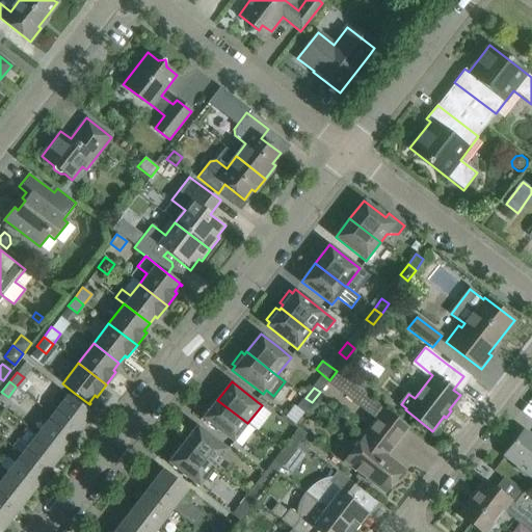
[(386,456),(408,427),(364,392),(354,403),(376,420),(344,461),(384,493),(396,478),(402,469),(386,456)]
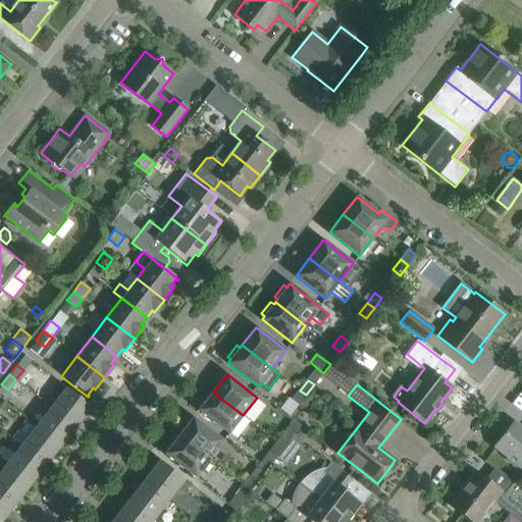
[(75,426),(91,407),(66,387),(51,408),(75,426)]
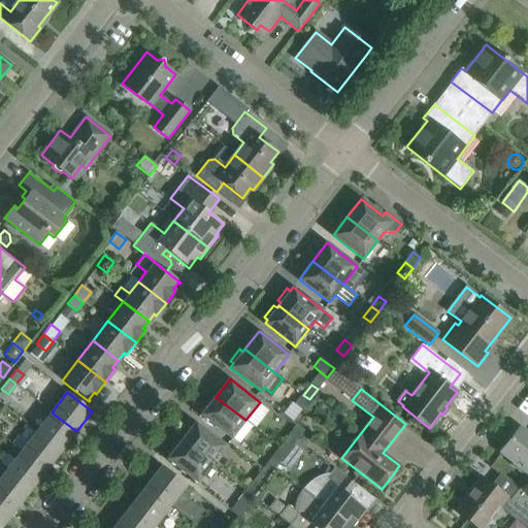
[(301,409),(309,399),(303,395),(295,405),(301,409)]
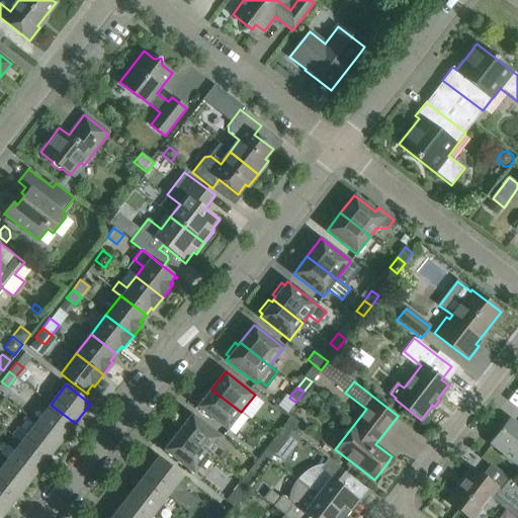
[(241,412),(211,390),(209,392),(206,390),(197,401),(200,404),(197,408),(227,430),(241,412)]
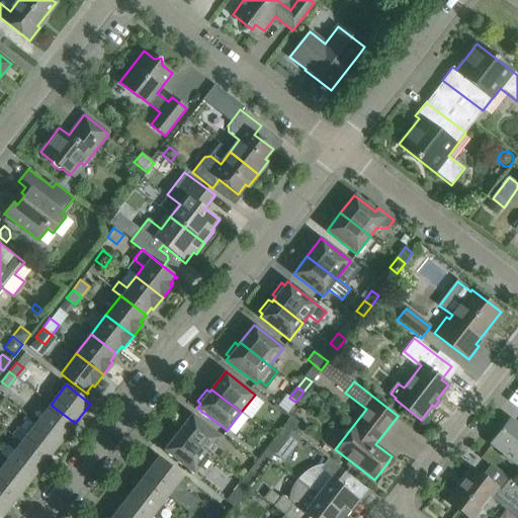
[(61,442),(75,423),(51,405),(35,424),(61,442)]
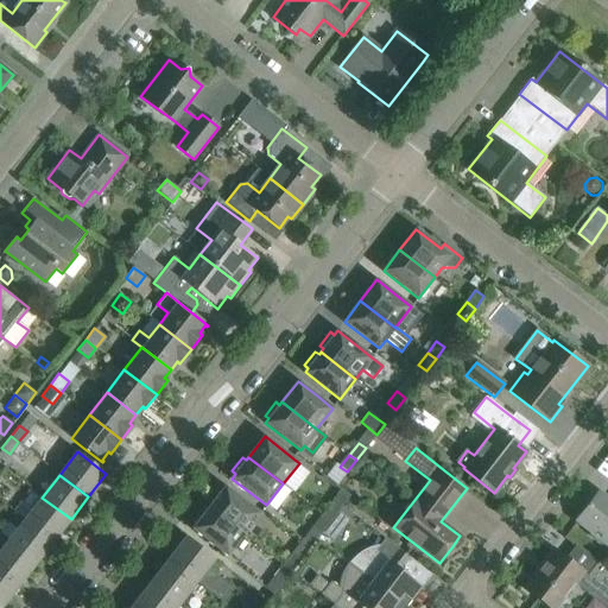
[(260,513),(244,501),(226,487),(222,492),(219,488),(207,502),(211,505),(209,508),(244,534),(260,513)]
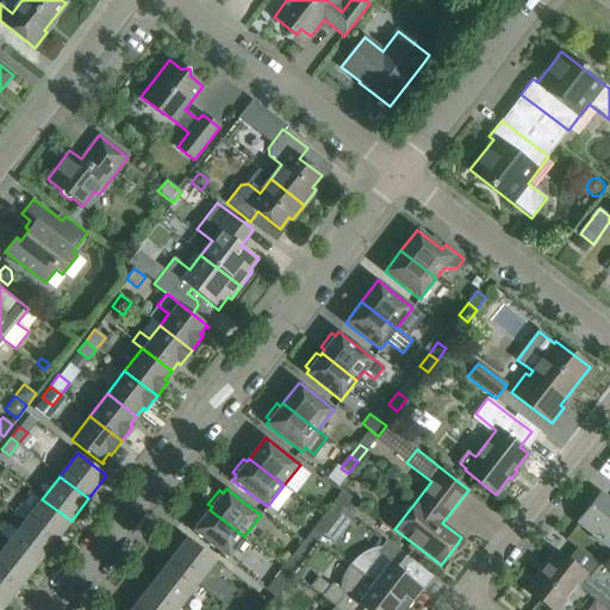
[(332,523),(352,497),(343,491),(323,516),(332,523)]
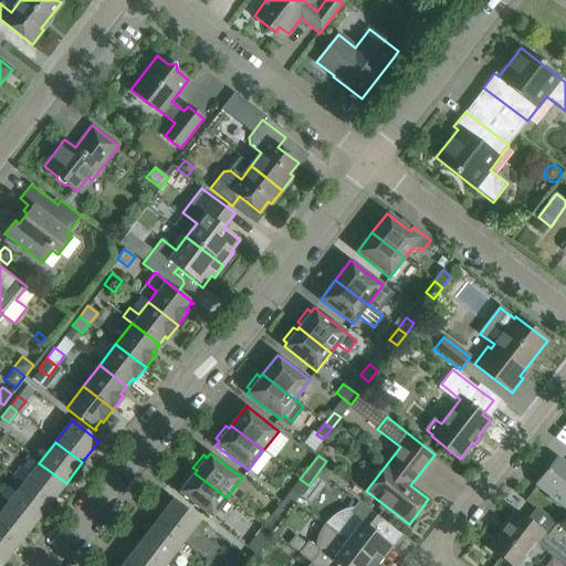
[(565,463),(556,457),(535,484),(565,509),(565,463)]
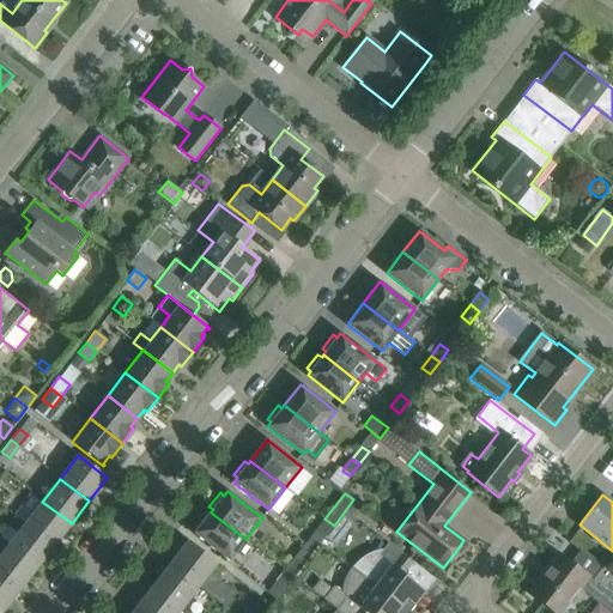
[(54,546),(72,523),(42,502),(25,525),(54,546)]
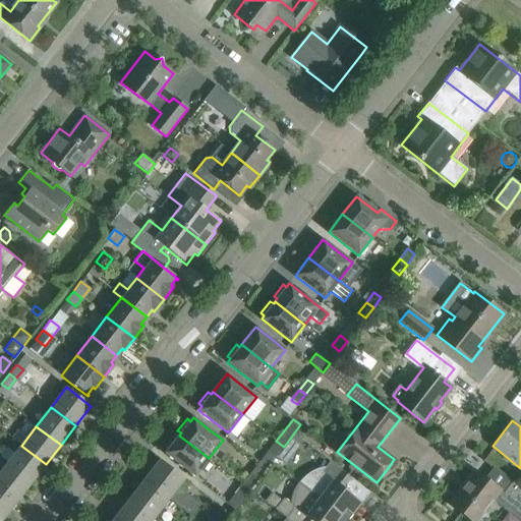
[(209,458),(179,436),(177,438),(174,435),(165,447),(168,450),(165,453),(194,476),(209,458)]
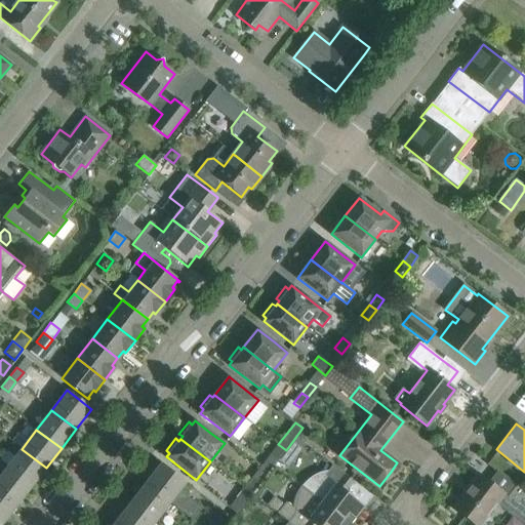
[(269,472),(286,450),(278,444),(261,467),(269,472)]
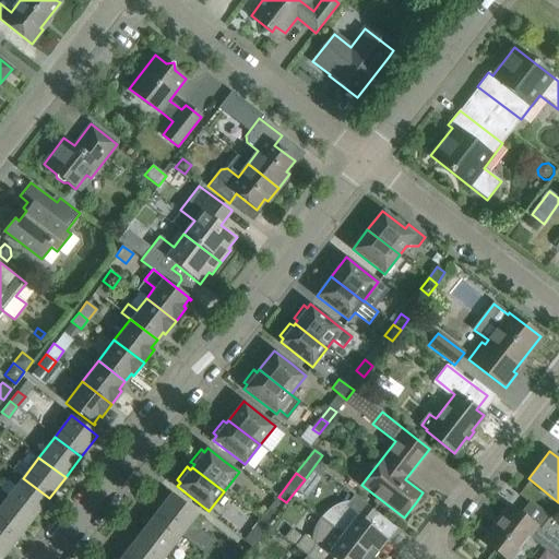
[(33,519),(49,498),(23,478),(7,499),(33,519)]
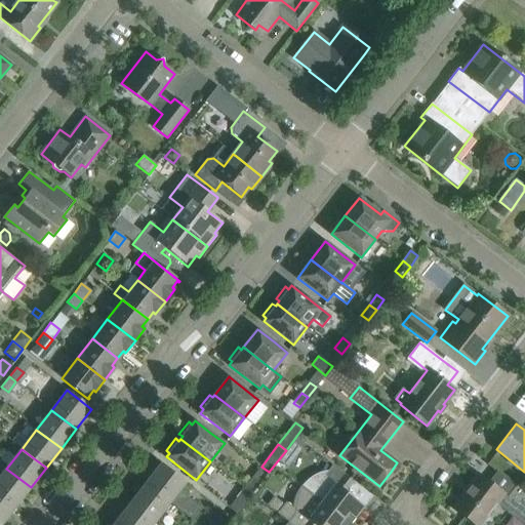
[(204,510),(179,490),(186,482),(161,463),(146,483),(170,502),(195,521),(204,510)]
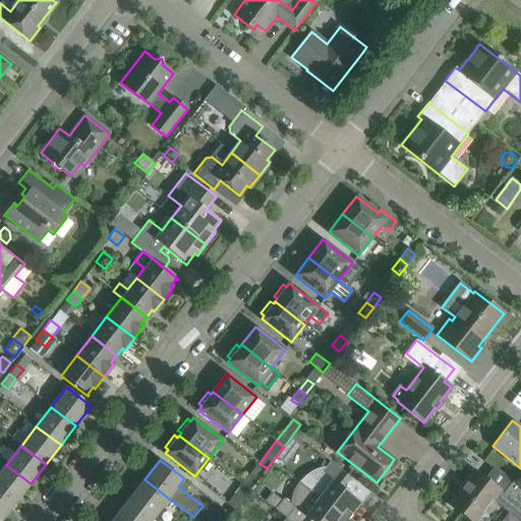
[(354,481),(351,478),(336,466),(330,462),(325,468),(322,472),(317,473),(312,475),(308,478),(305,481),(302,485),(347,520),(361,503),(349,494),(351,490),(351,485),(354,481)]
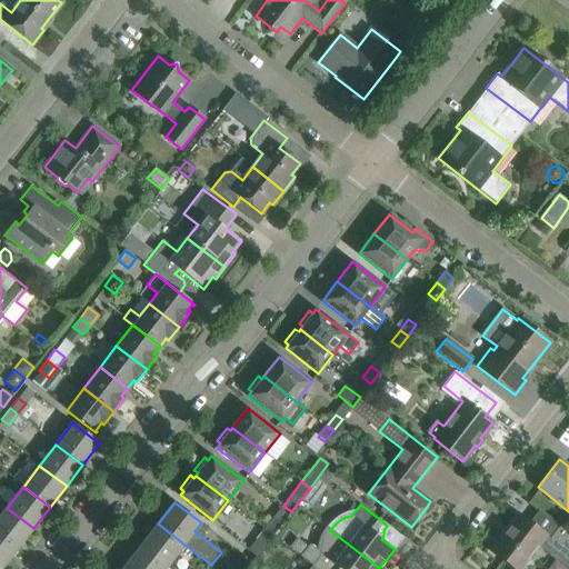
[(272,536),(291,511),(283,506),(265,529),(272,536)]
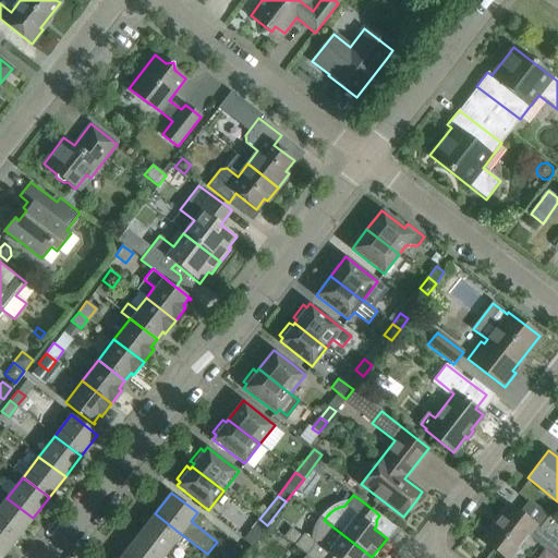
[(0,525),(16,538),(33,518),(7,498),(0,506),(0,525)]
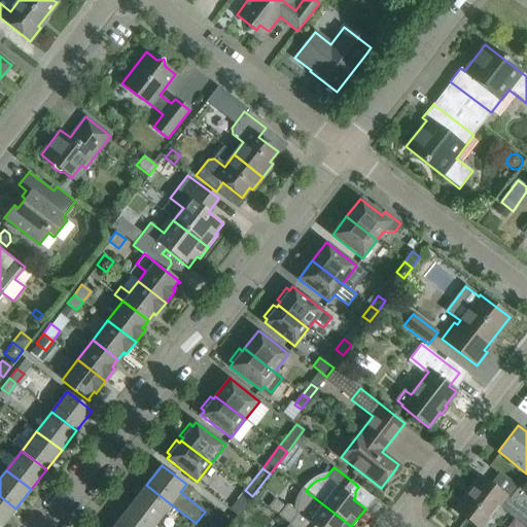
[(526,526),(526,514),(508,499),(510,498),(479,476),(469,488),(471,489),(455,511),(476,526),(481,526),(499,503),(526,525),(526,526)]
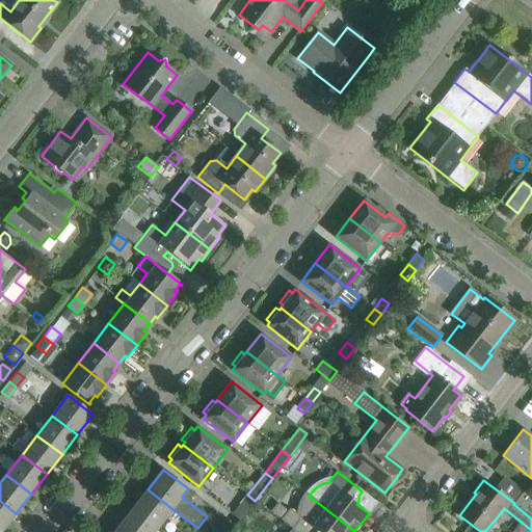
[(157,529),(173,509),(148,489),(132,509),(157,529)]
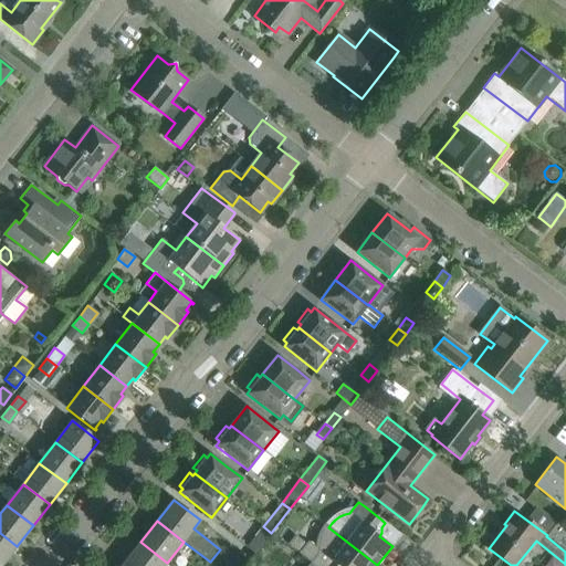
[(565,531),(556,524),(546,536),(565,552),(565,531)]
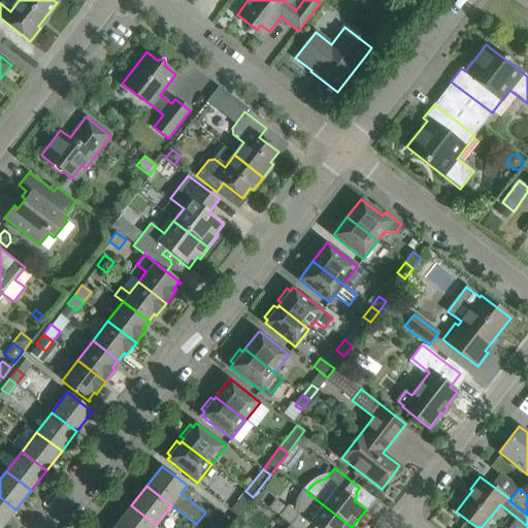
[(237,517),(253,497),(245,491),(230,512),(237,517)]
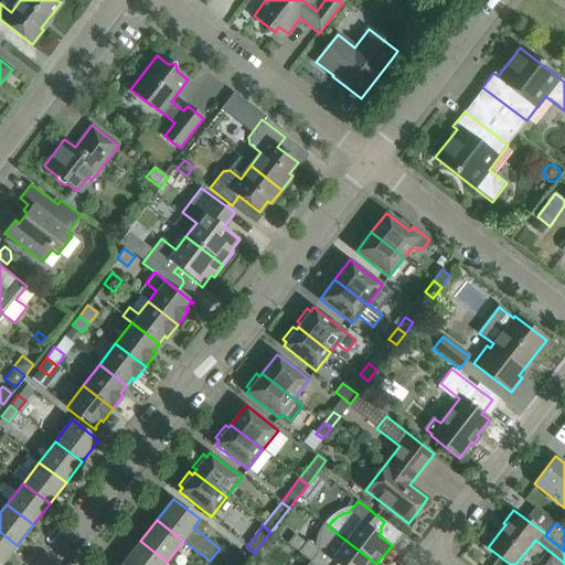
[(375,564),(376,564),(328,526),(324,530),(322,534),(321,539),(319,543),(319,548),(316,545),(307,539),(297,551),(310,562),(315,564),(375,564)]
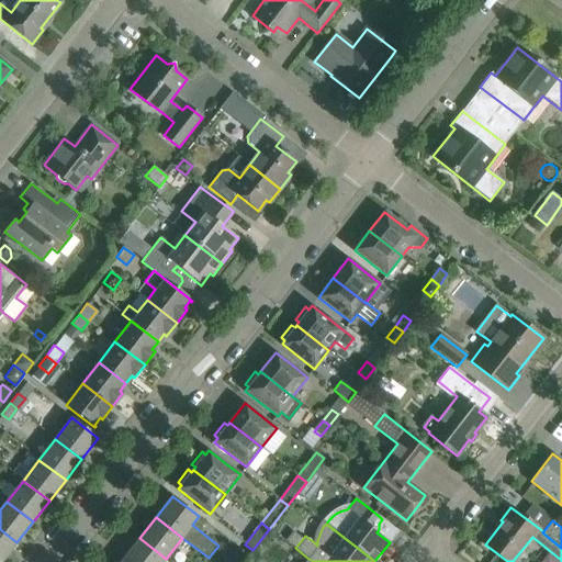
[(0,561),(1,561),(17,542),(0,529),(0,561)]
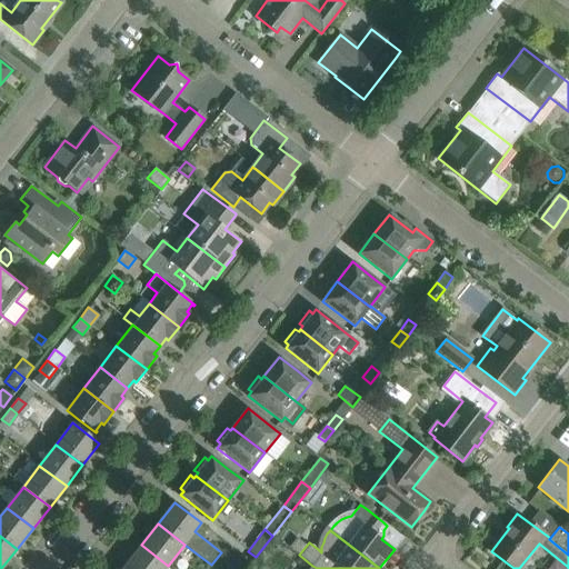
[(129,568),(165,568),(168,566),(141,545),(126,566),(129,568)]
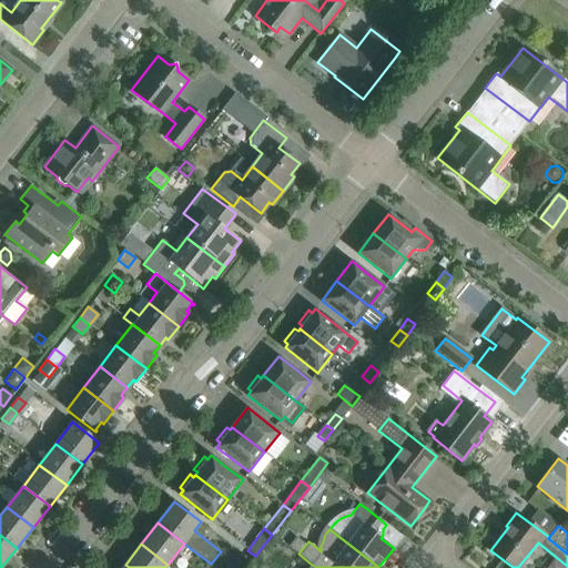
[(236,567),(242,561),(234,556),(225,567),(236,567)]
